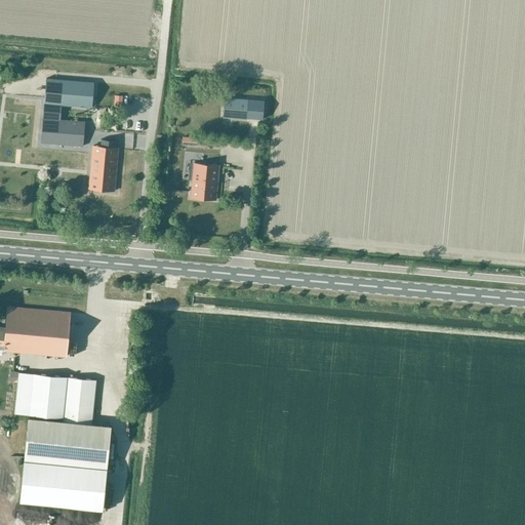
[(46,79),(41,143),(83,147),(85,124),(59,122),(61,105),(91,108),(93,82),(46,79)]
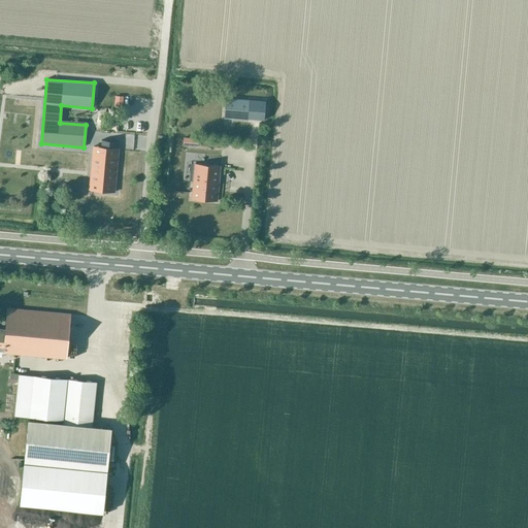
[(226,98),(224,119),(248,120),(248,119),(264,120),(265,101),(250,100),(226,98)]
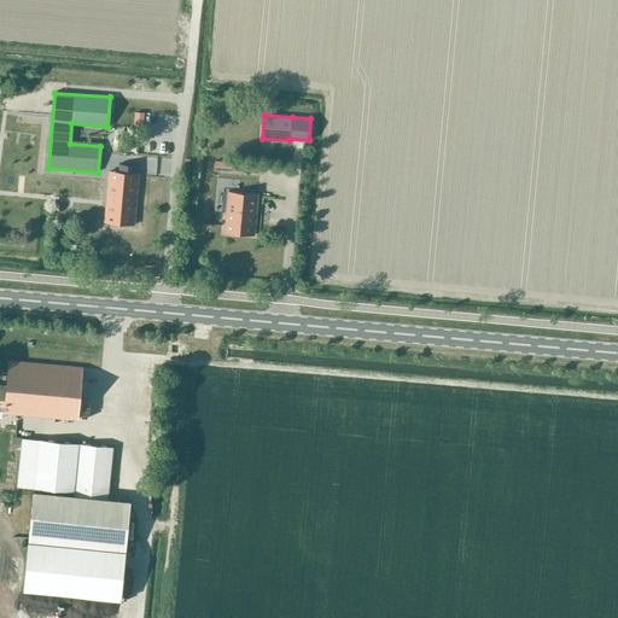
[(161,161),(161,140),(123,139),(123,159),(161,161)]
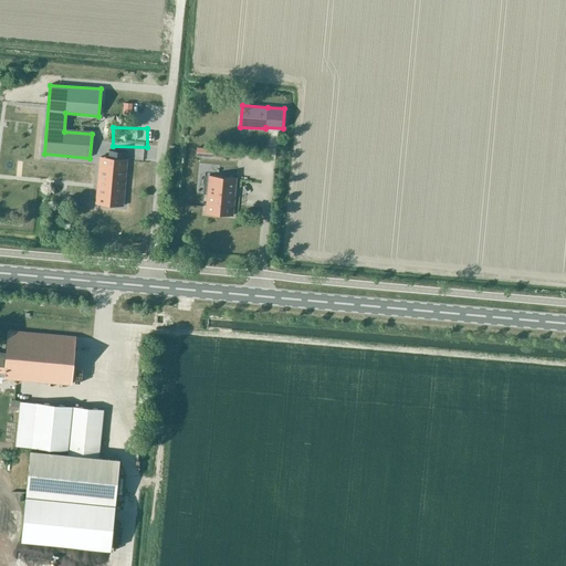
[(100,156),(95,203),(122,206),(126,158),(125,158),(125,150),(108,149),(107,157),(100,156)]
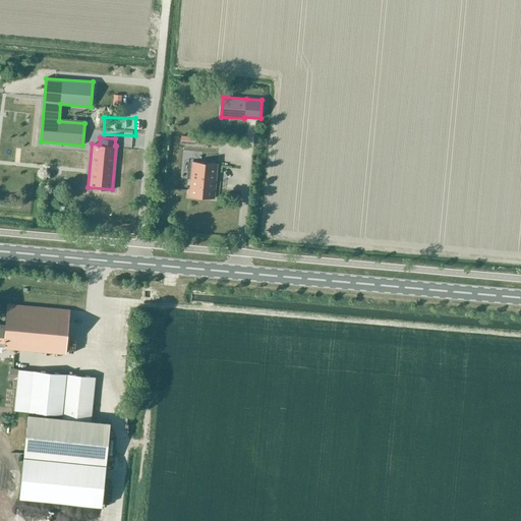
[(217,164),(192,162),(189,196),(214,198),(217,164)]
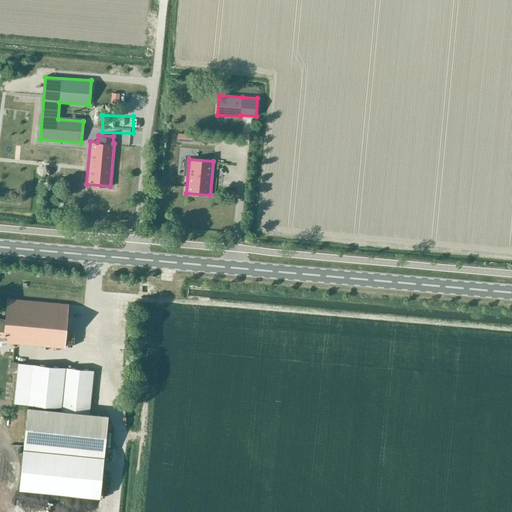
[(0,320),(0,339),(3,340),(3,343),(64,348),(64,347),(68,305),(7,299),(5,321),(0,320)]
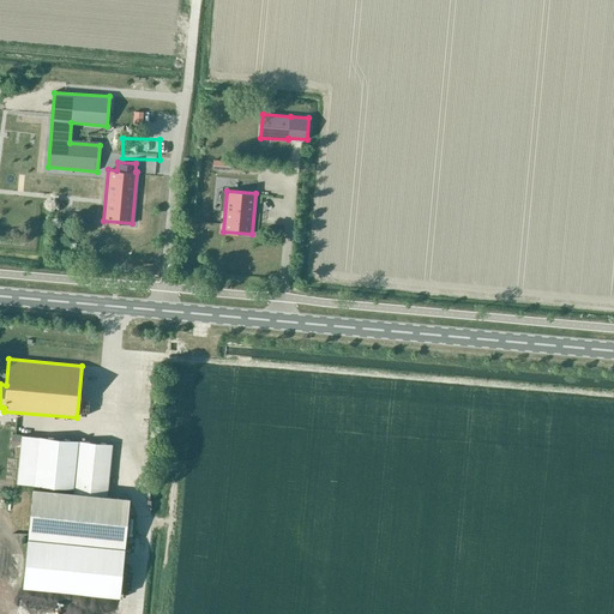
[(112,445),(22,435),(20,447),(17,485),(74,491),(74,493),(32,489),(23,587),(120,596),(130,499),(107,497),(112,445)]
